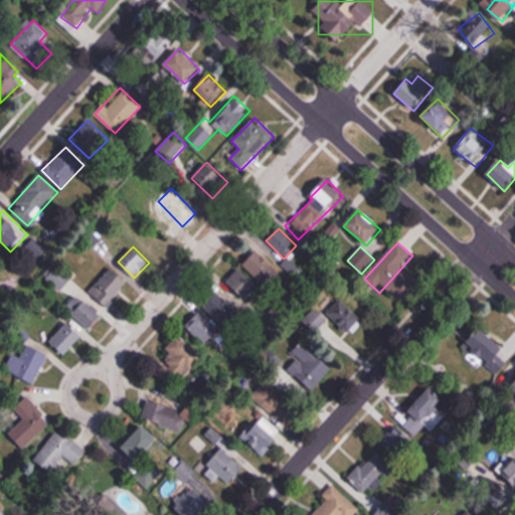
[(267,288),(280,275),(256,251),(243,265),(267,288)]
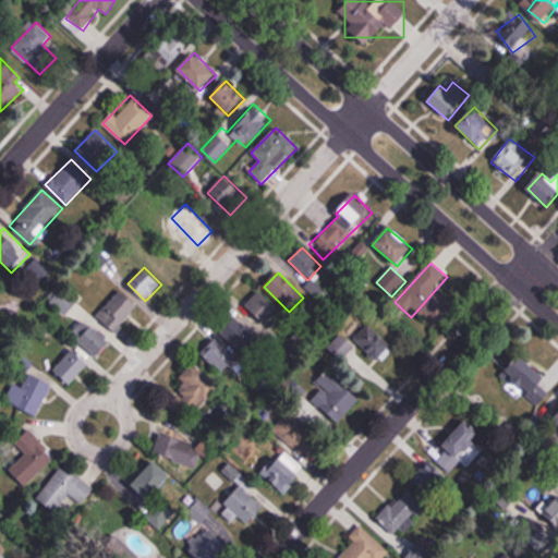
[(48,299),(65,314),(77,301),(60,286),(48,299)]
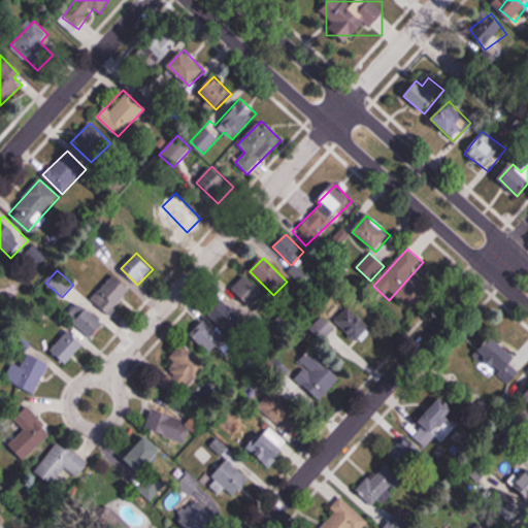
[(92,297),(107,314),(133,289),(117,273),(92,297)]
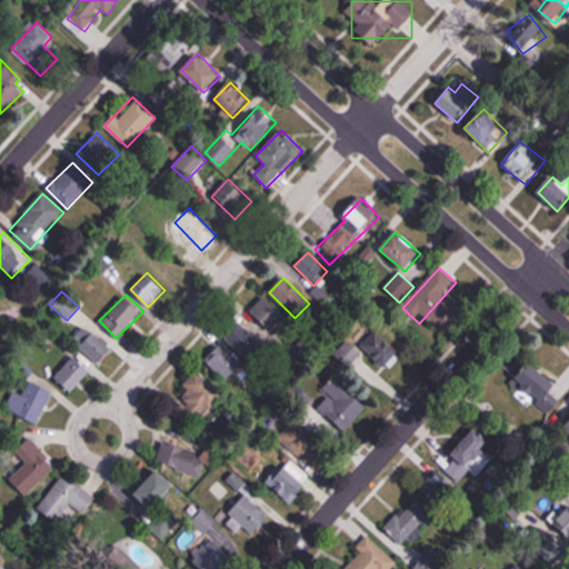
[(286,317),(265,296),(250,311),(271,332),(286,317)]
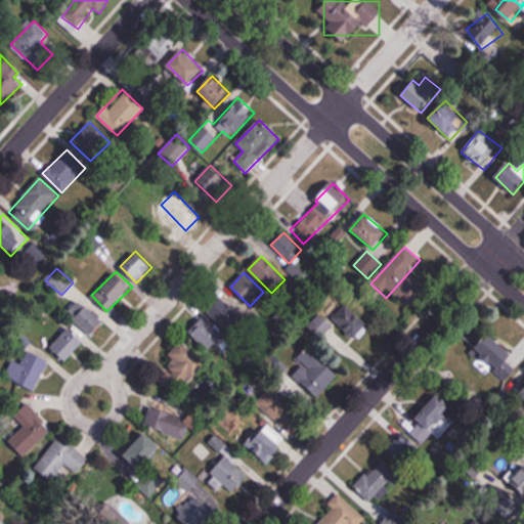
[(104,321),(81,298),(68,311),(91,335),(104,321)]
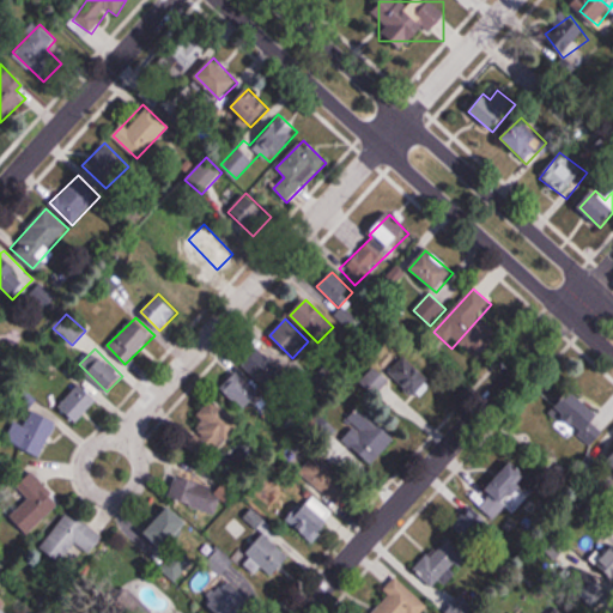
[(242,364),(267,389),(284,372),(259,349),(242,364)]
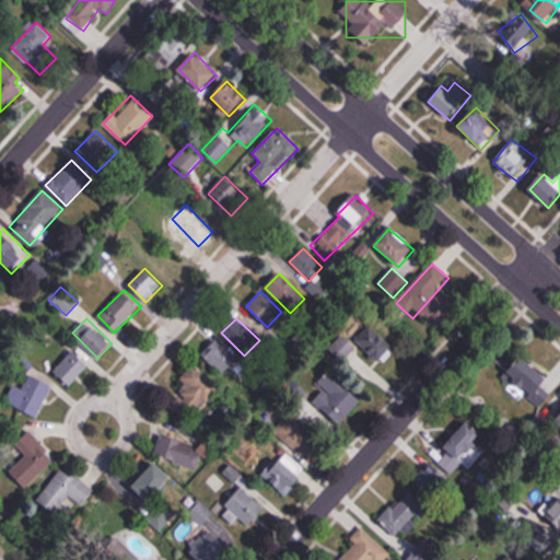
[(356,338),(377,364),(394,350),(372,324),(356,338)]
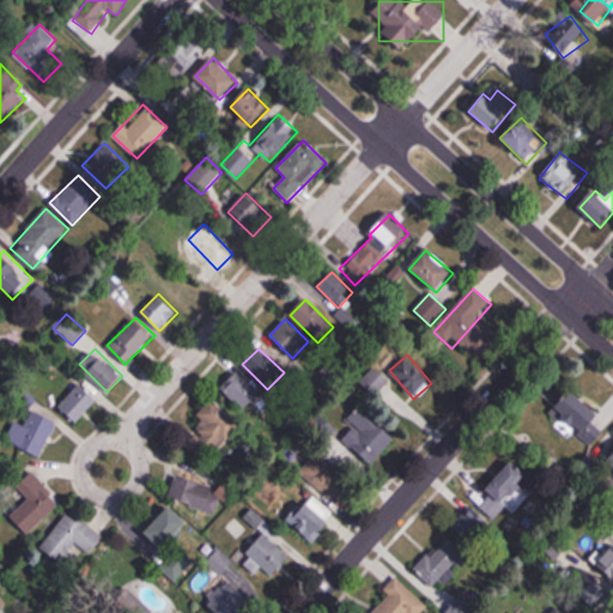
[(375,396),(390,382),(376,368),(360,382),(375,396)]
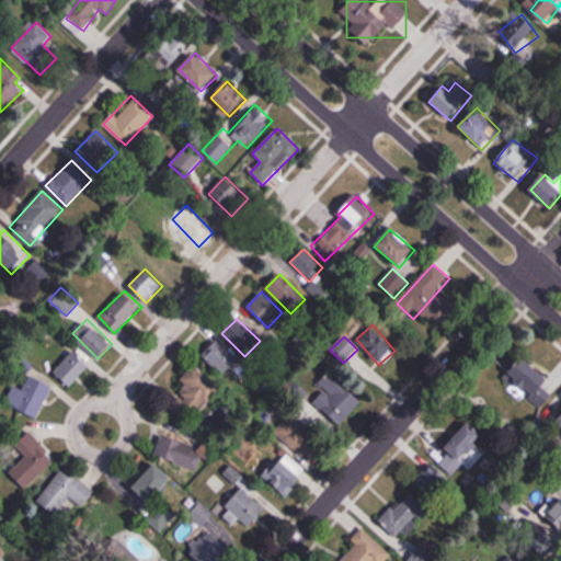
[(205,351),(217,378),(237,369),(225,342),(205,351)]
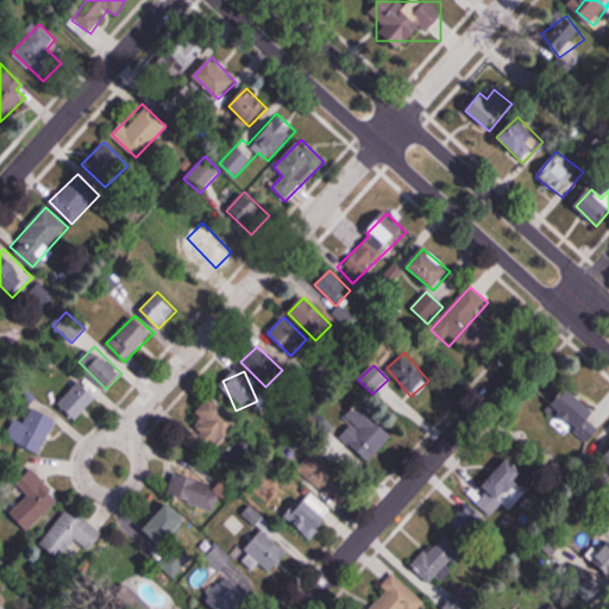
[(98,397),(81,381),(58,402),(75,419),(98,397)]
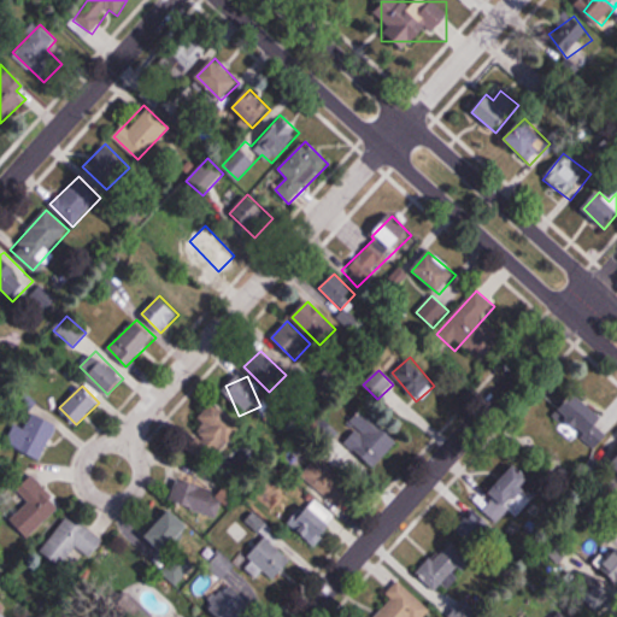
[(616,416),(616,398),(611,393),(593,411),(576,395),(559,412),(566,419),(559,427),(573,440),(579,434),(595,451),(609,436),(604,432),(616,416)]
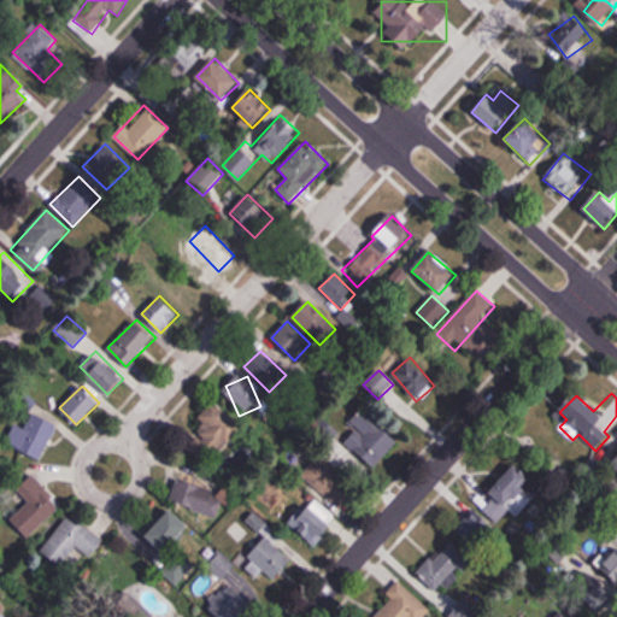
[(206,464),(241,428),(215,401),(198,419),(206,427),(188,446),(206,464)]
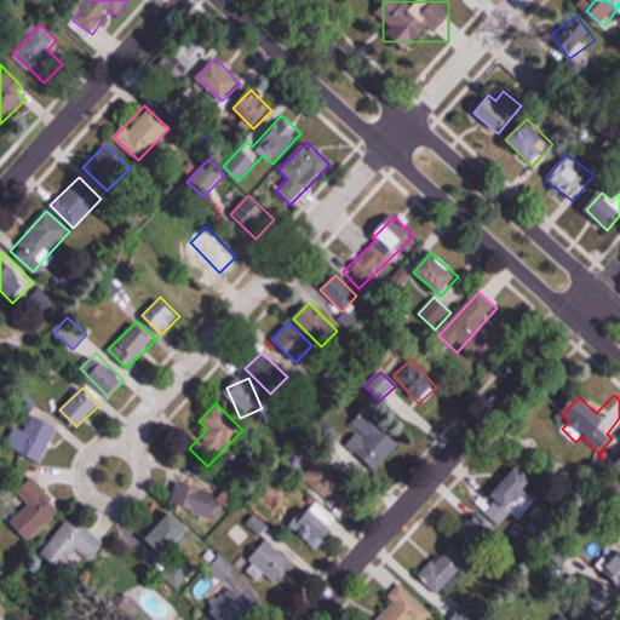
[(39,461),(61,424),(39,409),(27,429),(17,424),(6,442),(39,461)]
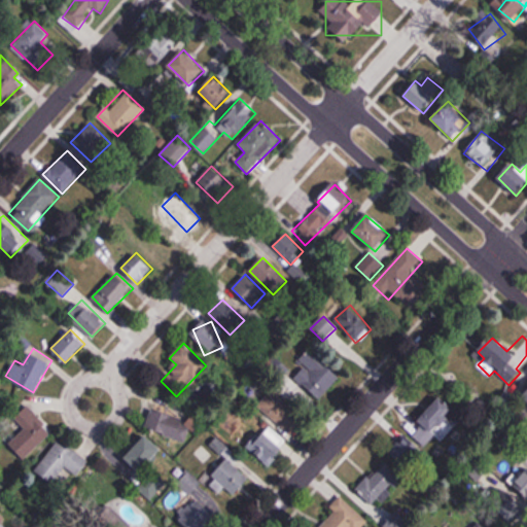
[(318,400),(340,378),(316,354),(293,377),(318,400)]
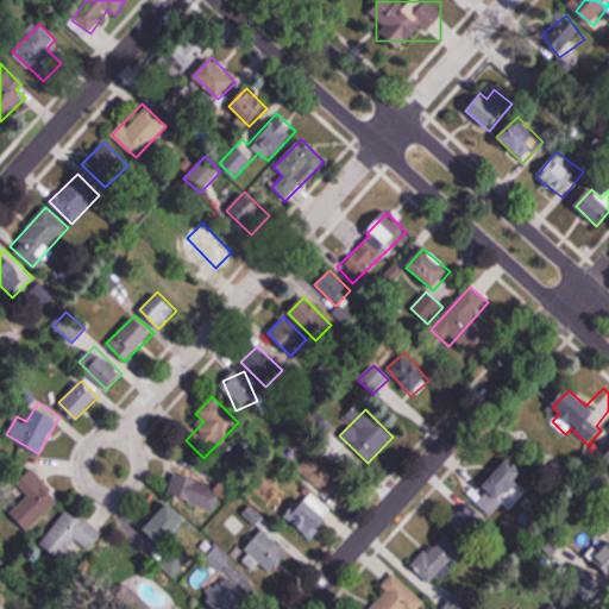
[(490,515),(527,478),(509,460),(472,497),(490,515)]
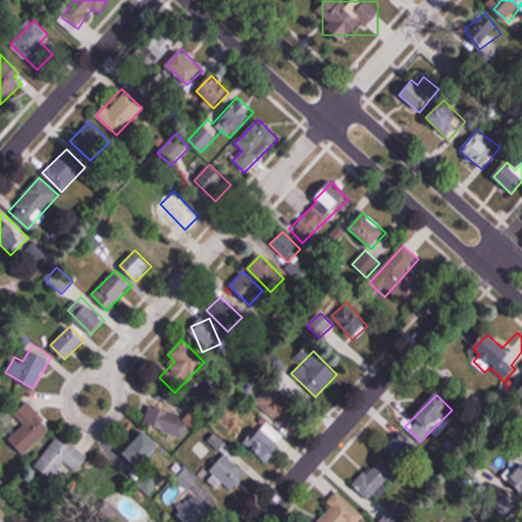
[(13,414),(23,424),(8,439),(23,455),(51,428),(27,402),(13,414)]
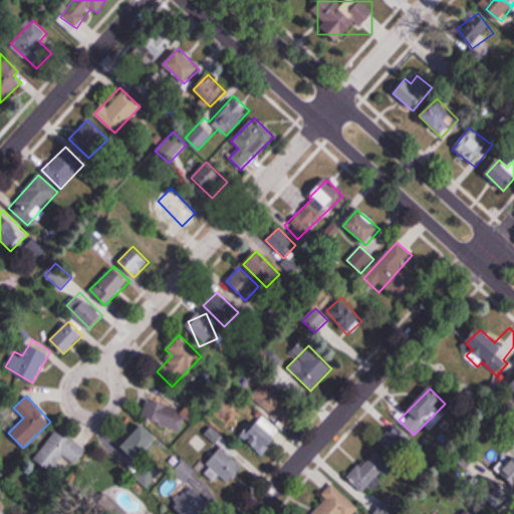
[(142,417),(181,432),(188,415),(149,400),(142,417)]
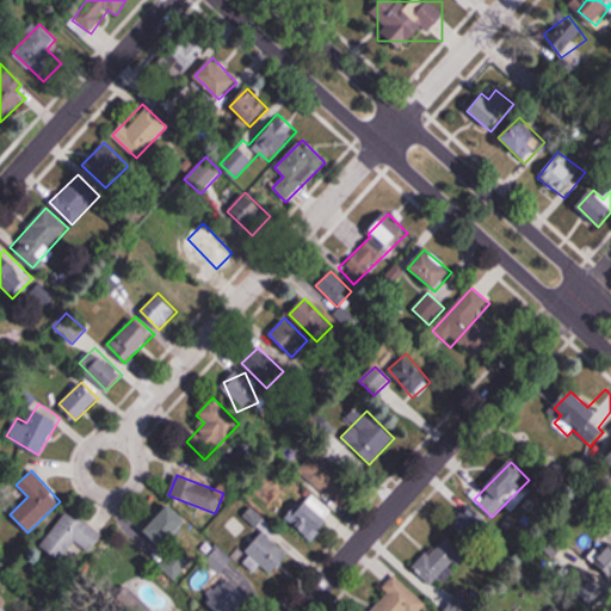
[(288,518),(310,541),(335,516),(312,493),(288,518)]
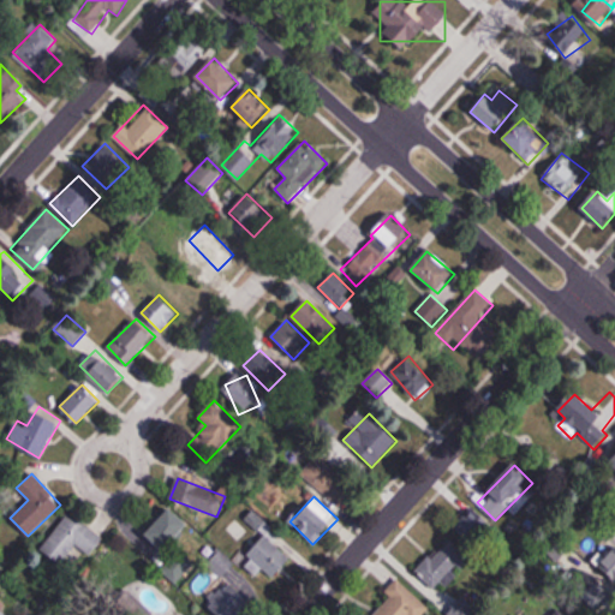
[(190,526),(172,508),(144,533),(162,553),(190,526)]
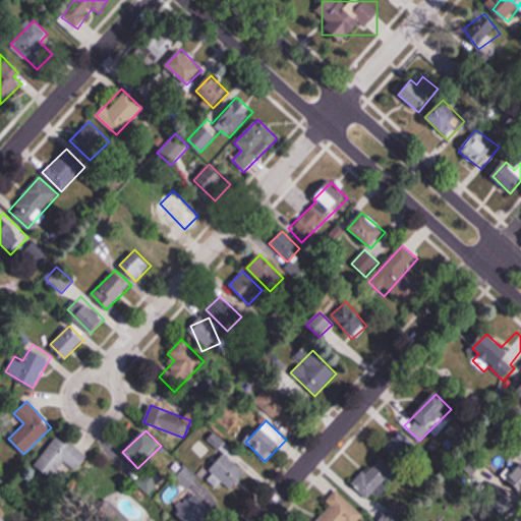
[(237,454),(214,432),(208,440),(223,454),(209,469),(231,490),(247,473),(231,459),(237,454)]
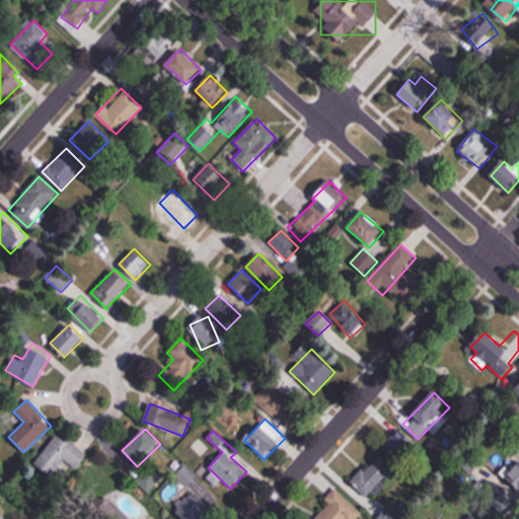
[(401,461),(415,444),(396,431),(383,447),(401,461)]
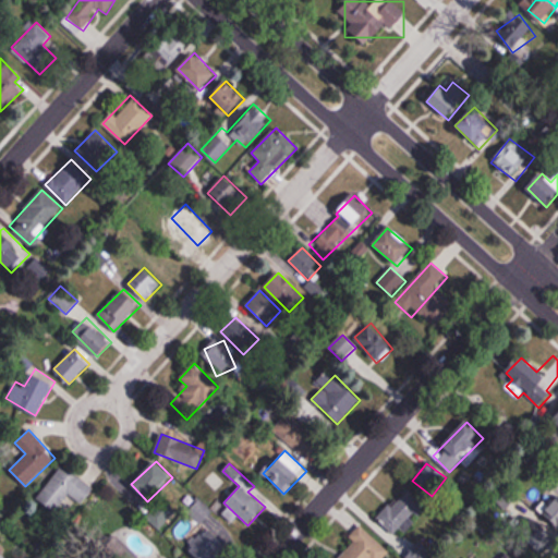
[(94,487),(61,465),(38,500),(57,512),(68,495),(83,505),(94,487)]
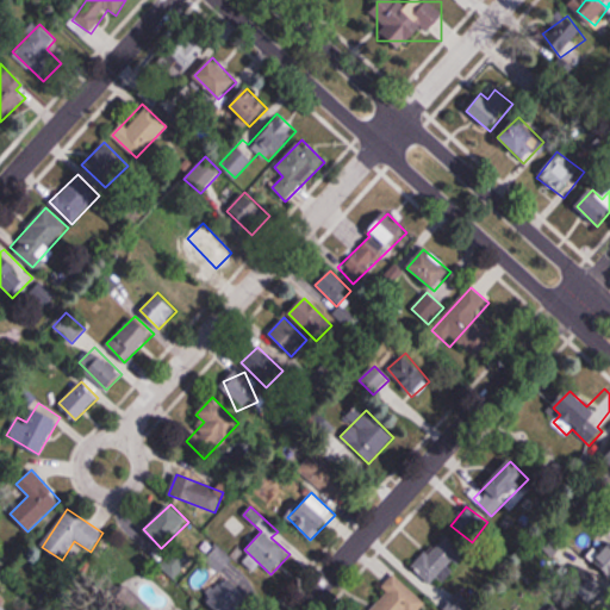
[(552,558),(566,545),(549,527),(535,541),(552,558)]
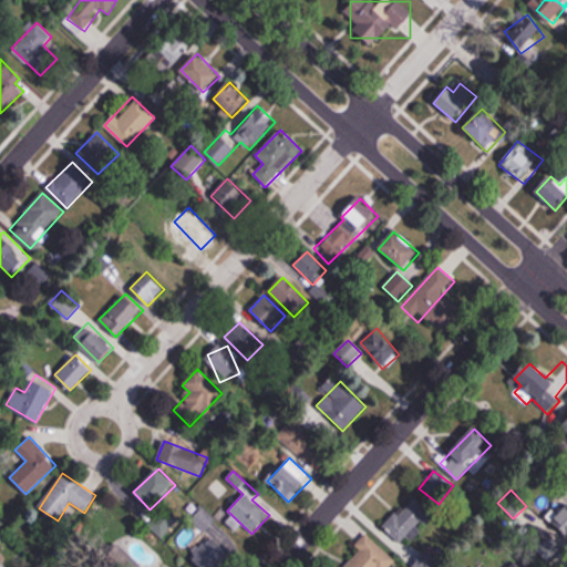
[(380,526),(402,546),(432,514),(410,494),(380,526)]
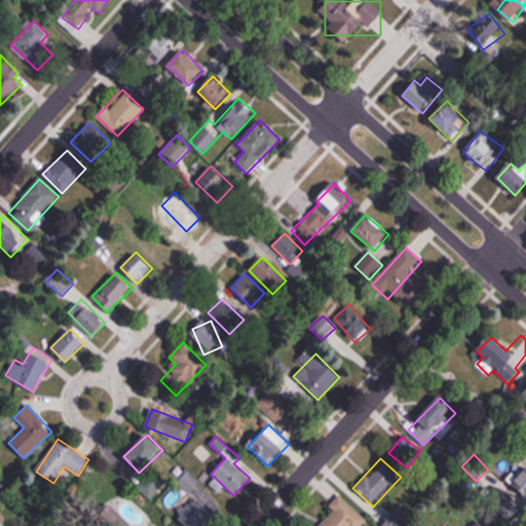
[(525,470),(512,485),(525,498),(525,470)]
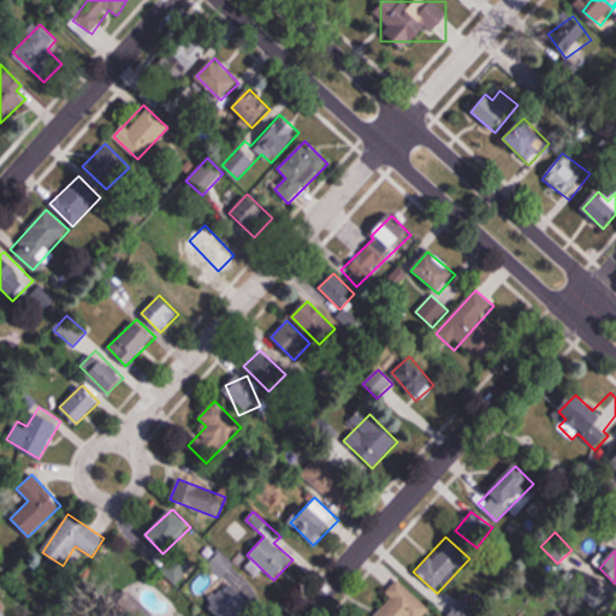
[(416,615),(426,608),(398,580),(385,592),(392,599),(373,615),(416,615)]
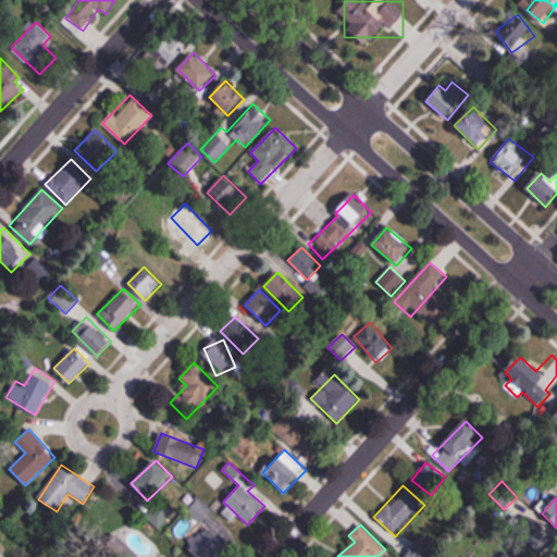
[(197,556),(221,556),(230,548),(207,525),(187,546),(197,556)]
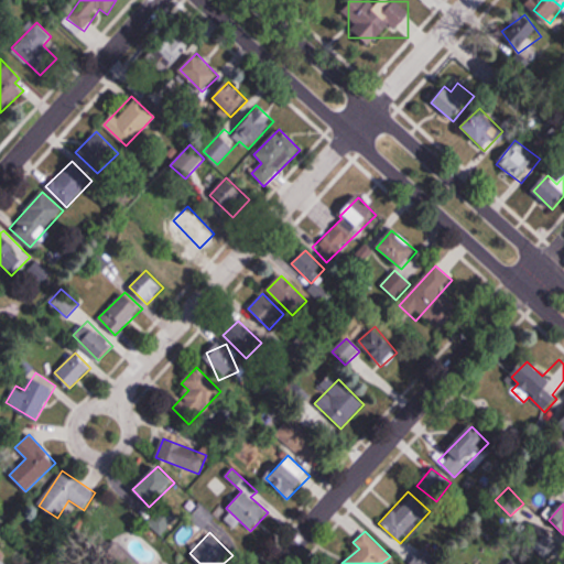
[(542,543),(548,550),(554,546),(549,538),(542,543)]
